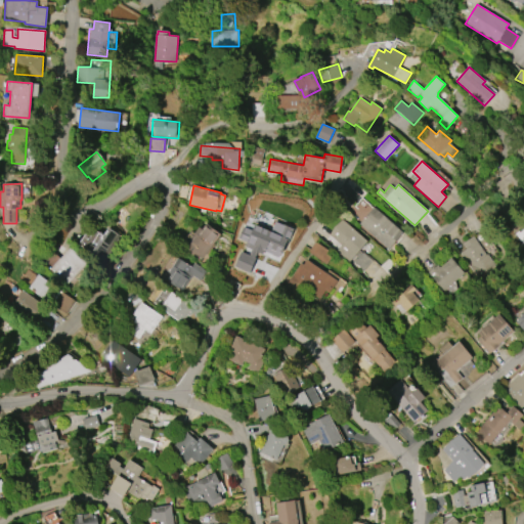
[(375,207),(403,232),(389,250),(360,223),(375,207)]
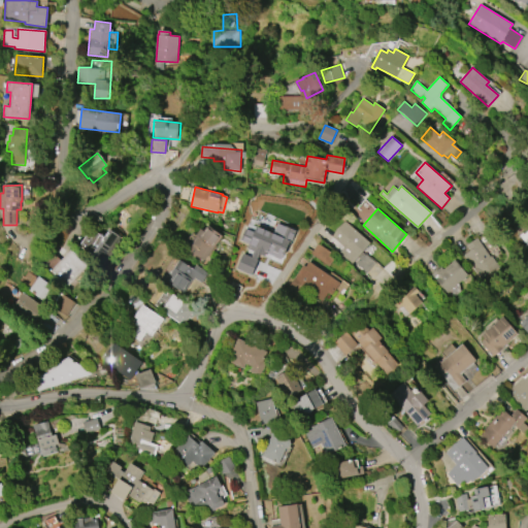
[(361,252),(375,263),(366,274),(355,265),(358,261),(355,259),(352,263),(340,254),(345,248),(333,237),(345,222),(369,242),(361,252)]
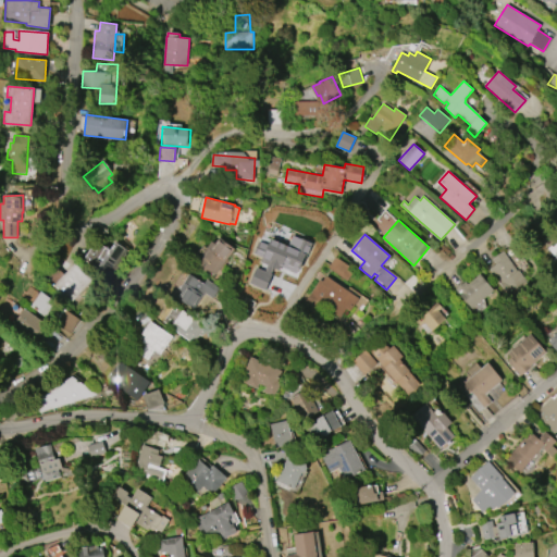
[(234,249),(212,277),(197,264),(208,250),(206,248),(211,242),(214,243),(219,237),(234,249)]
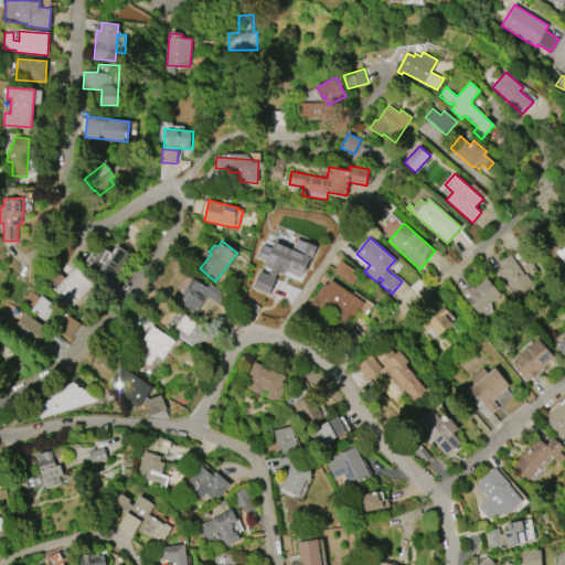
[(130,254),(112,283),(84,264),(93,249),(98,254),(103,247),(112,254),(118,245),(130,254)]
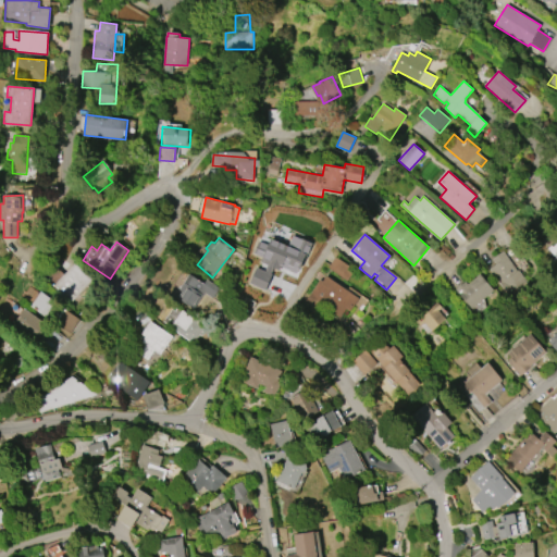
[(519,271),(527,281),(508,294),(490,269),(499,261),(495,257),(504,250),(518,271),(519,271)]
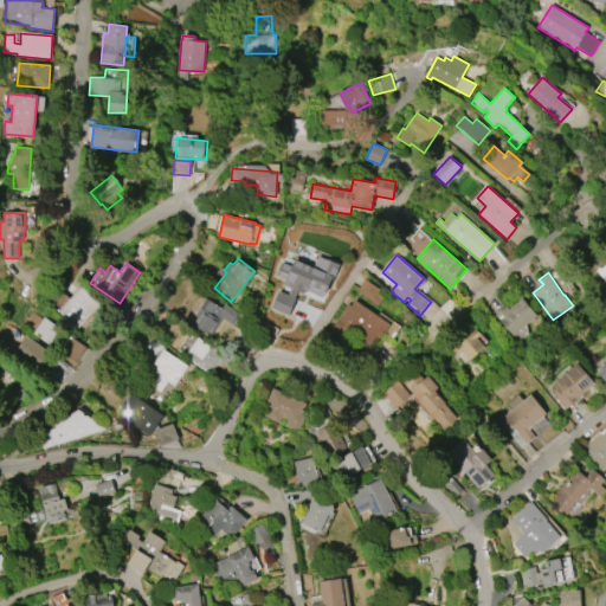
[(384,295),(378,303),(359,289),(366,278),(381,288),(378,292),(384,295)]
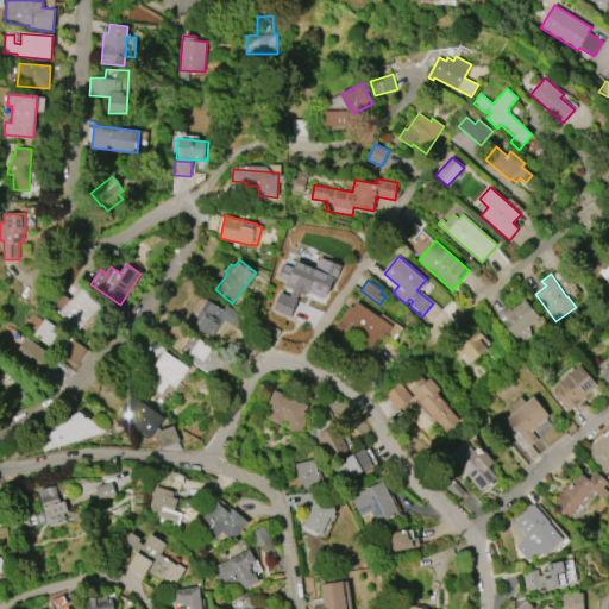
[(82,288),(101,307),(76,331),(57,312),(82,288)]
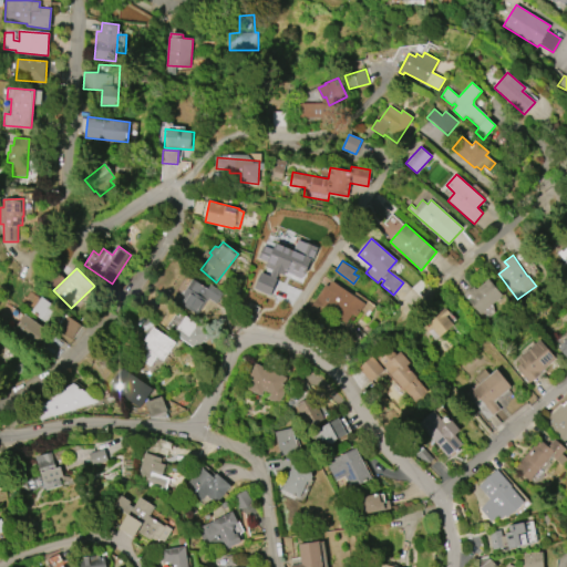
[(182,295),(192,278),(207,288),(209,285),(222,292),(215,302),(208,299),(196,318),(178,306),(185,297),(182,295)]
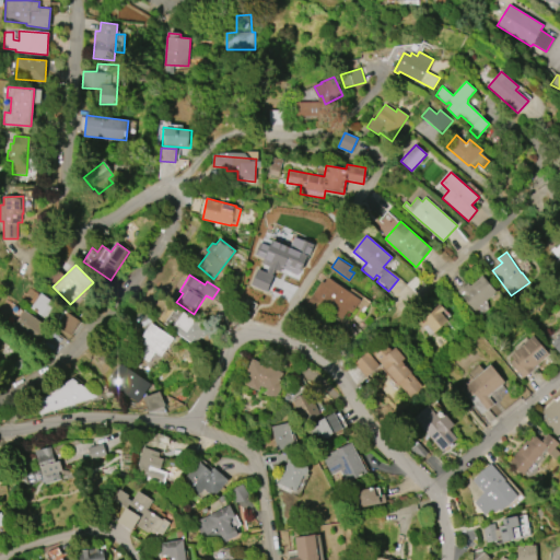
[(497,292),(474,311),(458,291),(468,283),(470,287),(483,276),(497,292)]
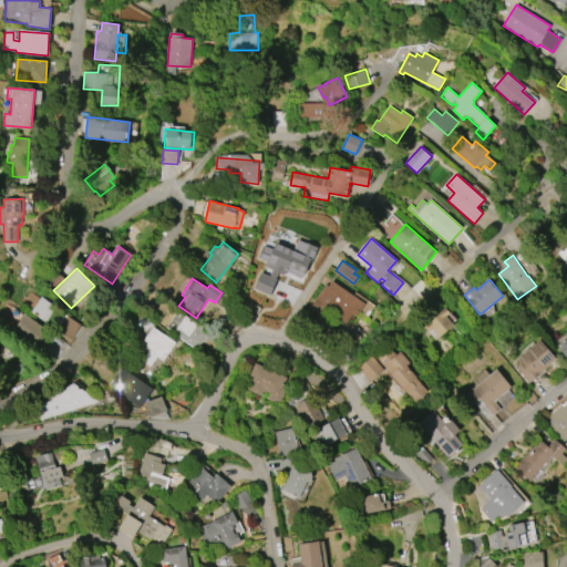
[(332,280),(366,303),(357,317),(353,315),(347,323),(329,311),(322,320),(307,310),(325,284),(328,287),(332,280)]
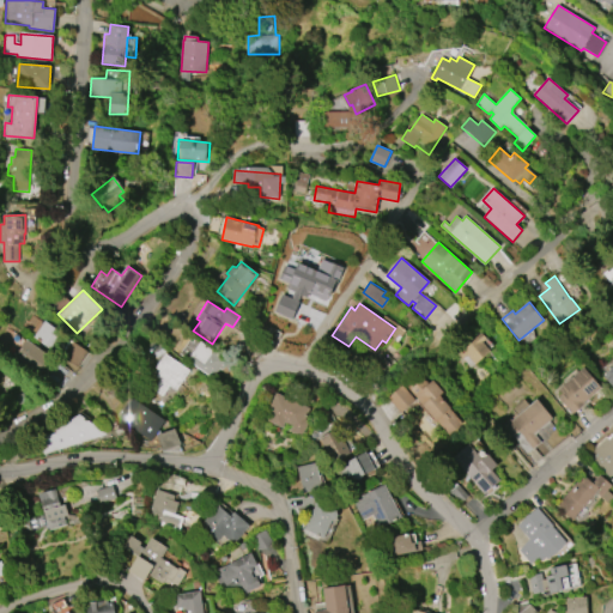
[(87,352),(77,366),(35,337),(46,321),(87,352)]
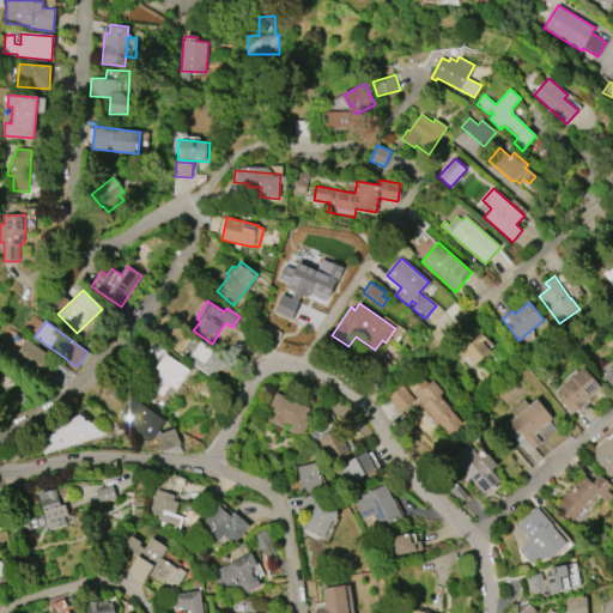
[(489,351),(469,366),(456,351),(480,332),(485,338),(480,341),(489,351)]
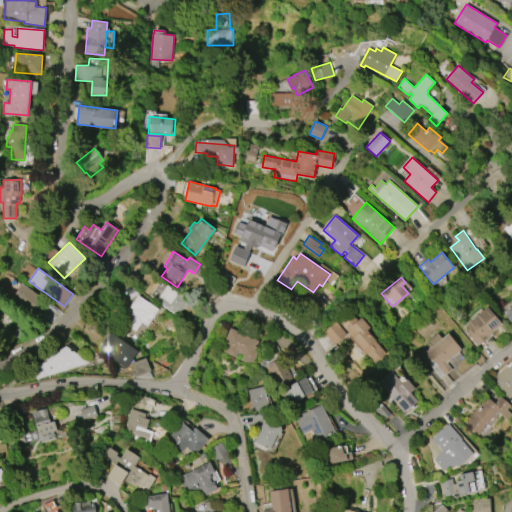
[(22,283),(43,298),(32,313),(12,298),(22,283)]
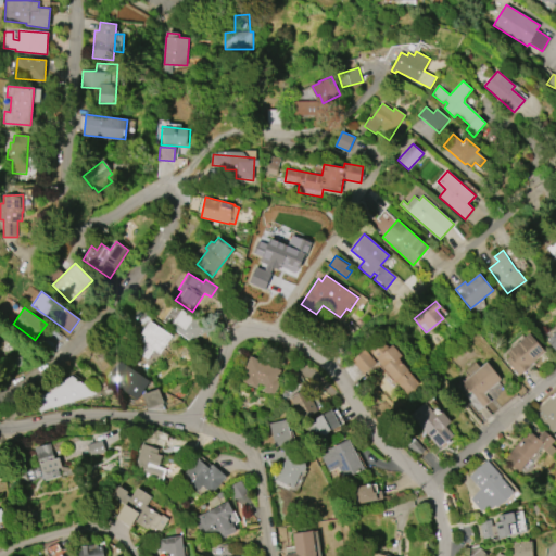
[(181,310),(204,327),(201,331),(203,332),(200,336),(198,335),(196,337),(202,342),(199,346),(192,342),(191,343),(168,326),(181,310)]
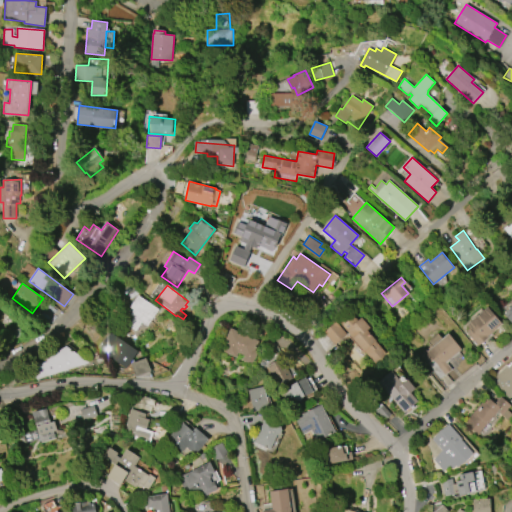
[(139,295),(158,310),(147,325),(142,322),(135,330),(128,325),(135,317),(131,314),(134,310),(130,307),(139,295)]
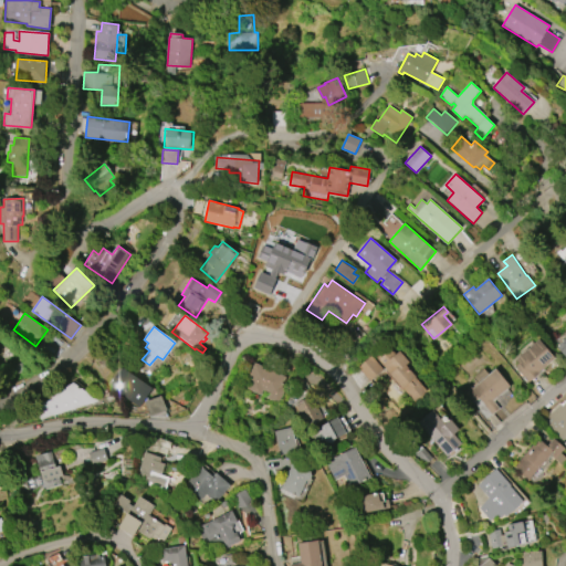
[(565,358),(556,347),(558,345),(555,341),(565,331),(565,358)]
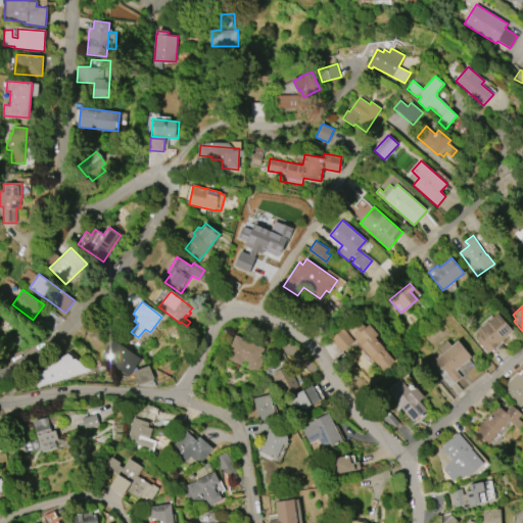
[(477,332),(498,314),(514,330),(488,353),(477,340),(480,337),(477,332)]
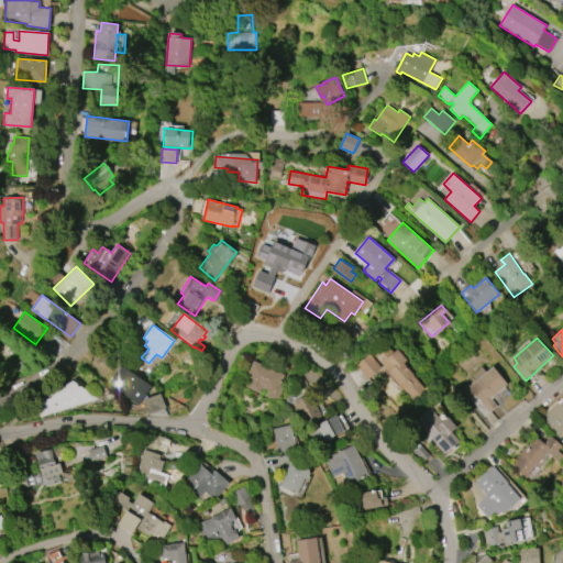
[(411,399),(374,355),(386,344),(394,353),(398,349),(408,361),(404,364),(424,387),(411,399)]
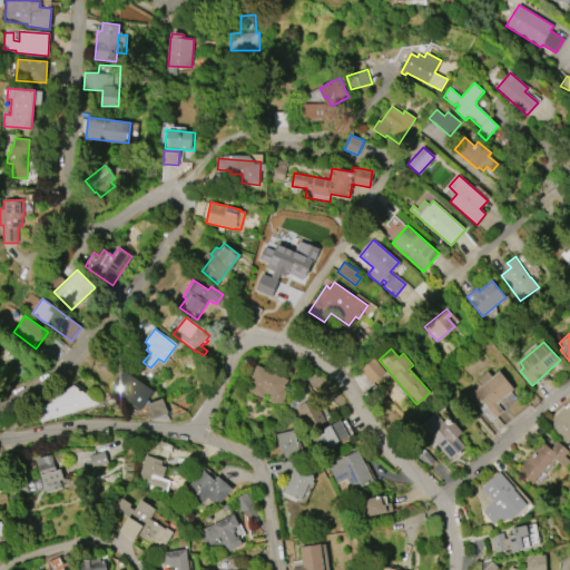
[(360,369),(371,383),(385,373),(374,357),(360,369)]
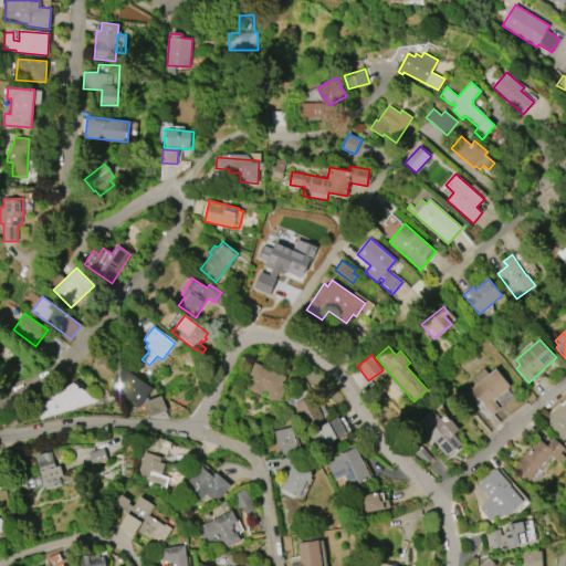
[(255,363),(286,377),(281,387),(284,389),(279,402),(269,398),(271,392),(263,389),(261,395),(244,387),(255,363)]
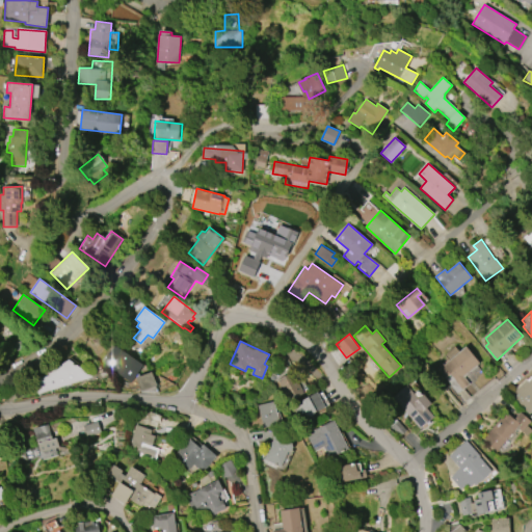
[(116,346),(143,365),(131,383),(104,365),(116,346)]
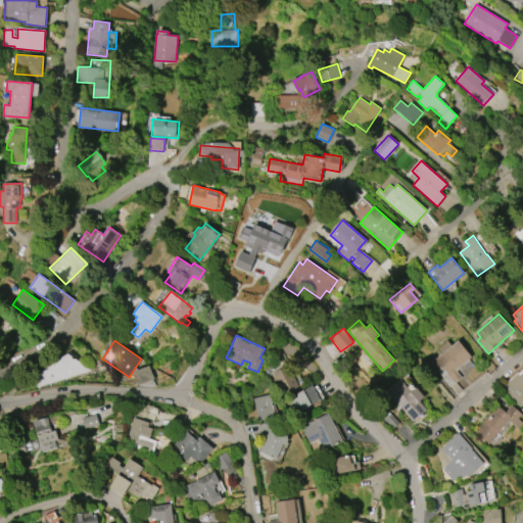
[(462,377),(450,387),(429,363),(435,358),(436,359),(458,340),(472,357),(456,371),(462,377)]
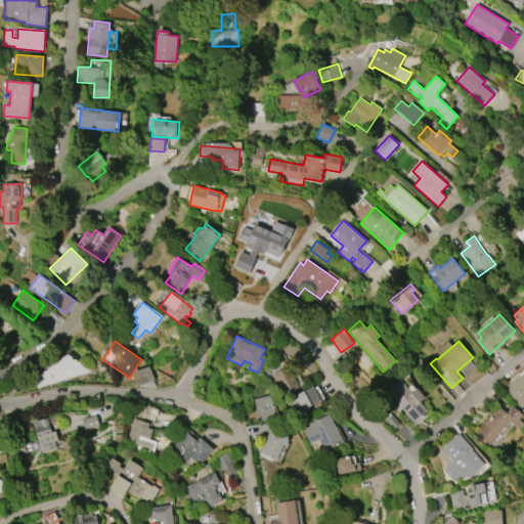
[(91,372),(38,388),(34,375),(48,370),(47,366),(54,364),(54,363),(68,354),(90,370),(91,372)]
